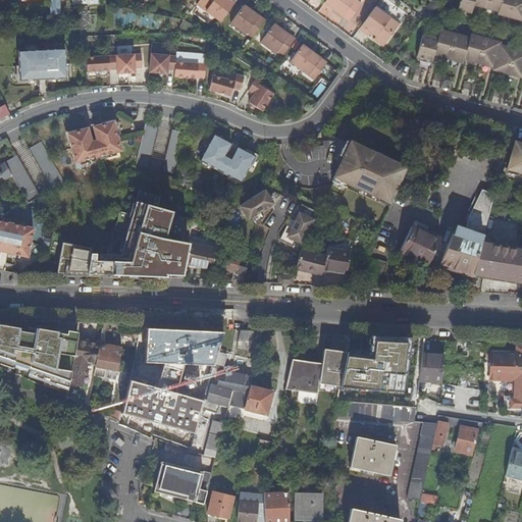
[(199,0),(197,4),(221,21),(237,1),(235,0),(199,0)]
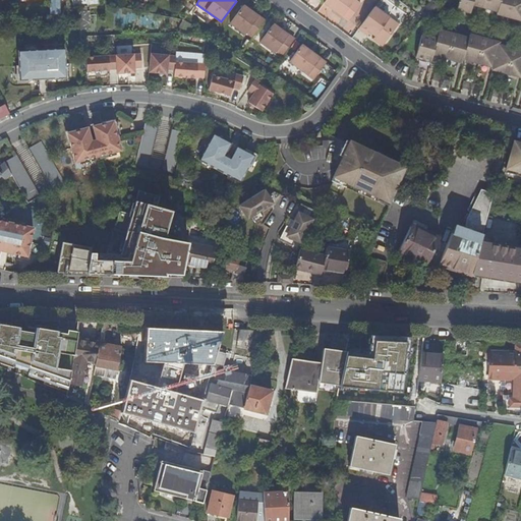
[(360,4),(355,0),(325,0),(324,3),(348,20),(360,4)]
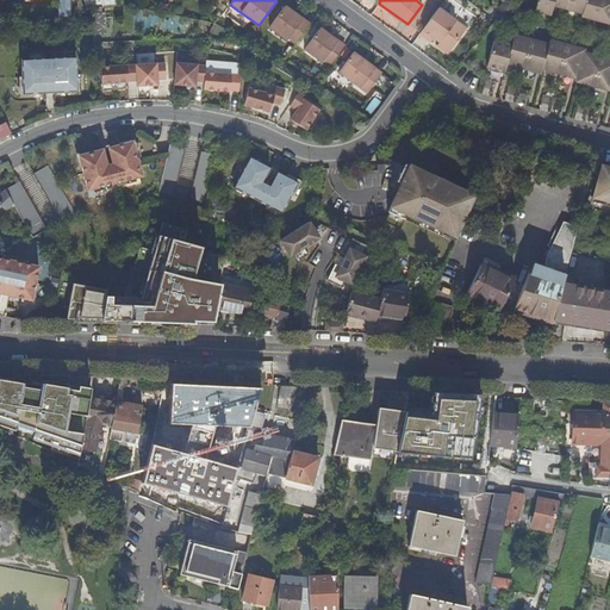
[(609,0),(535,0),(533,10),(553,16),(555,6),(585,14),(584,17),(609,23),(609,0)]
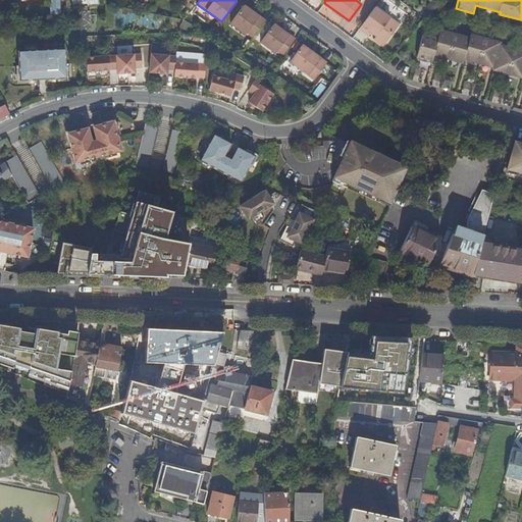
[(49,3),(50,13),(60,13),(59,2),(49,3)]
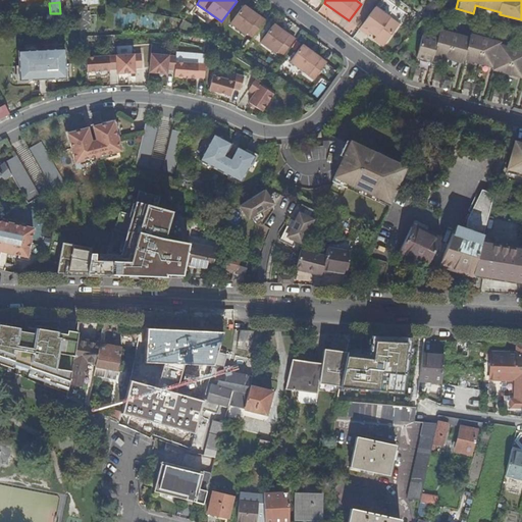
[(264,21),(244,6),(230,23),(246,35),(247,33),(253,38),(264,21)]
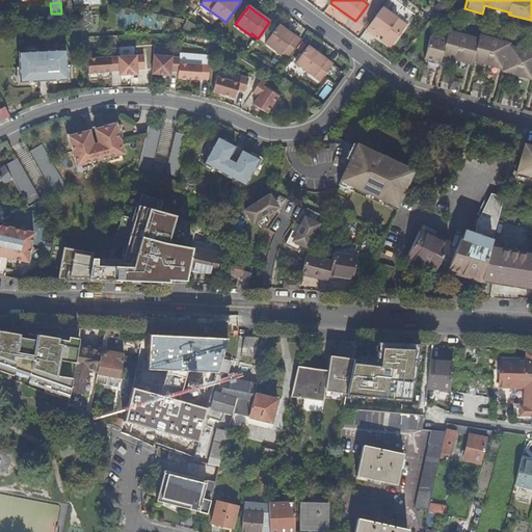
[(405,25),(381,7),(366,29),(376,35),(378,33),(382,36),(380,40),(391,47),(405,25)]
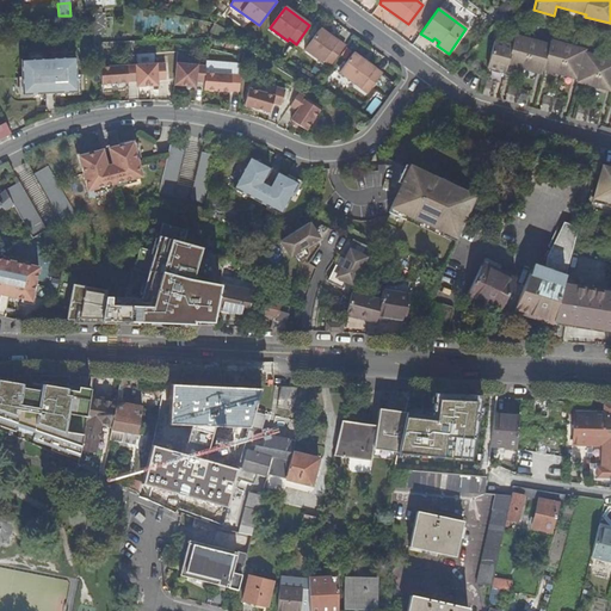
[(105,12),(92,12),(92,32),(105,32),(105,12)]
